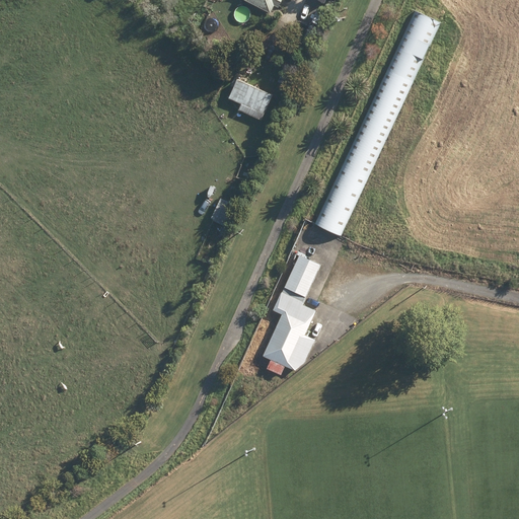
[(242,0),(270,14),(274,6),(278,9),(282,0),(242,0)]
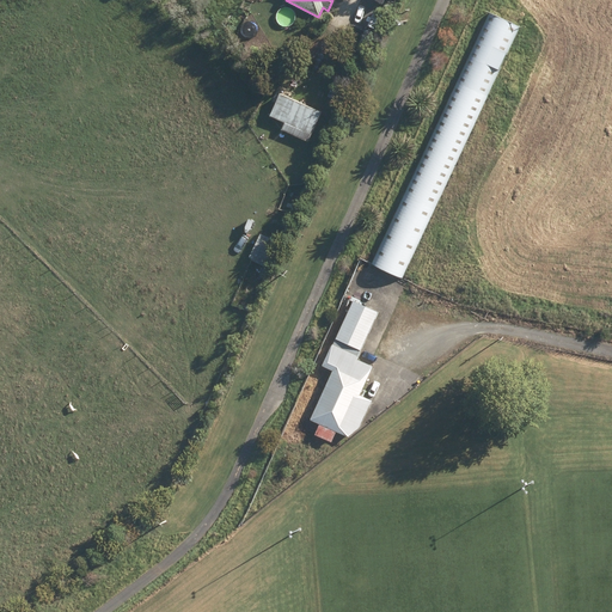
[(366,26),(375,31),(383,16),(373,11),(366,26)]
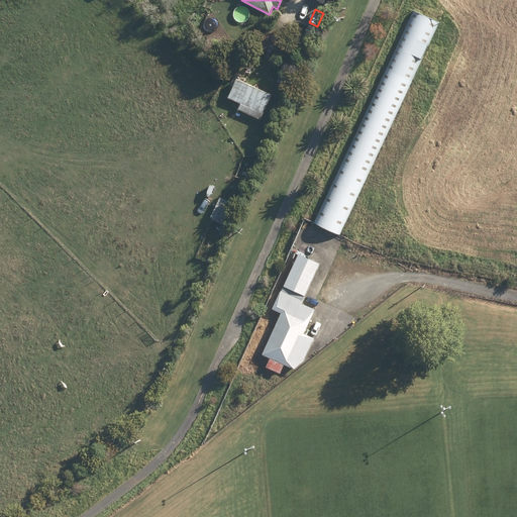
[(358,205),(355,203),(439,23),(413,12),(314,225),(340,237),(353,209),(356,211),(358,205)]
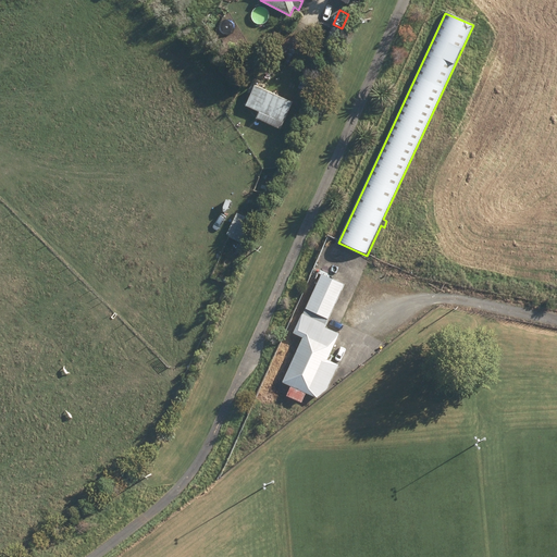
[(299,84),(310,88),(317,74),(306,70),(299,84)]
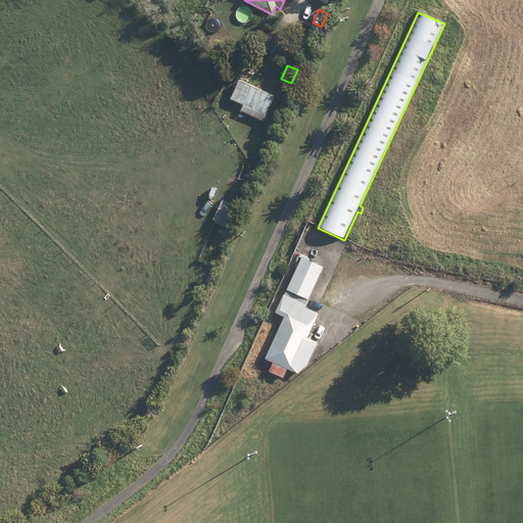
[(240,112),(262,122),(273,96),(238,81),(230,100),(242,105),(240,112)]
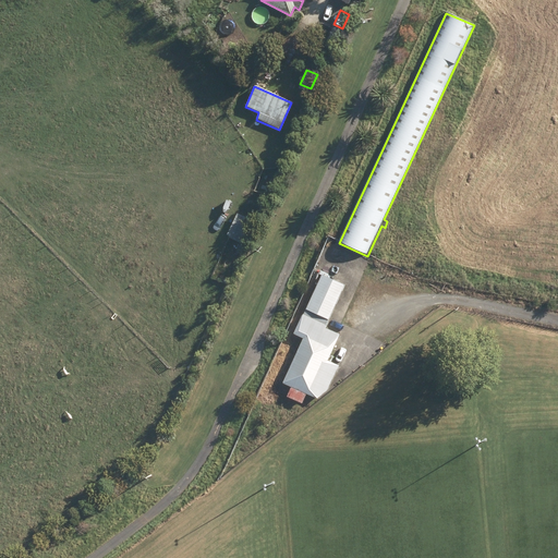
[(228,237),(244,244),(254,223),(238,216),(228,237)]
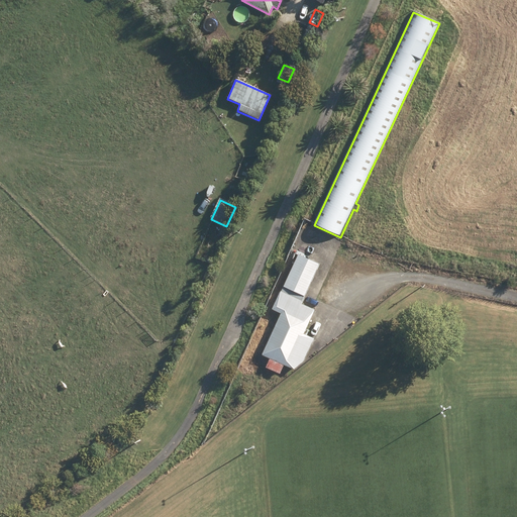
[(287,261),(292,263),(297,251),(291,248),(287,261)]
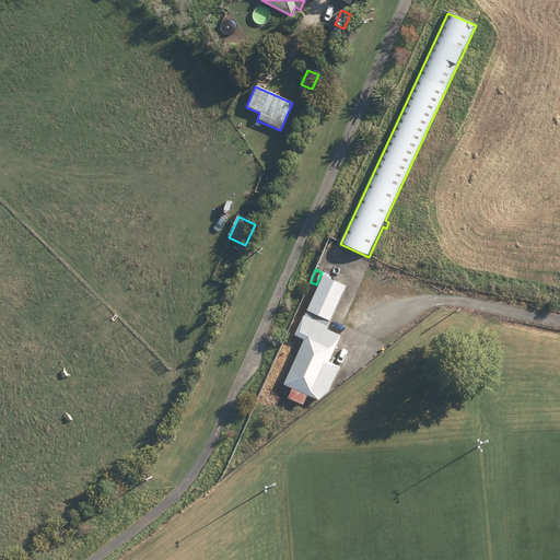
[(287,398),(303,406),(307,396),(318,400),(328,393),(340,368),(328,362),(340,336),(325,329),(346,287),(327,278),(328,275),(322,272),(321,275),(323,276),(304,315),(303,315),(293,335),(304,340),(283,385),(291,388),(287,398)]
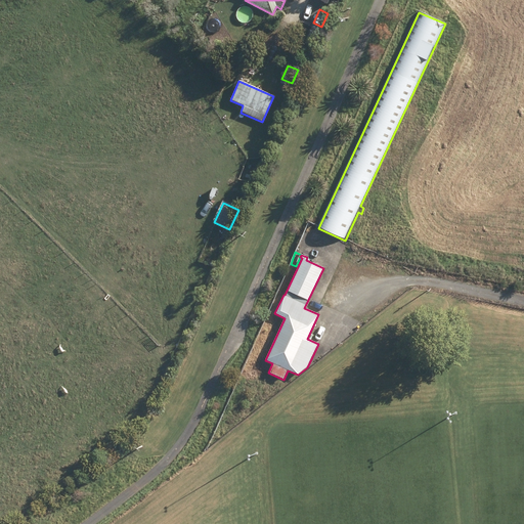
All buildings are outlined.
